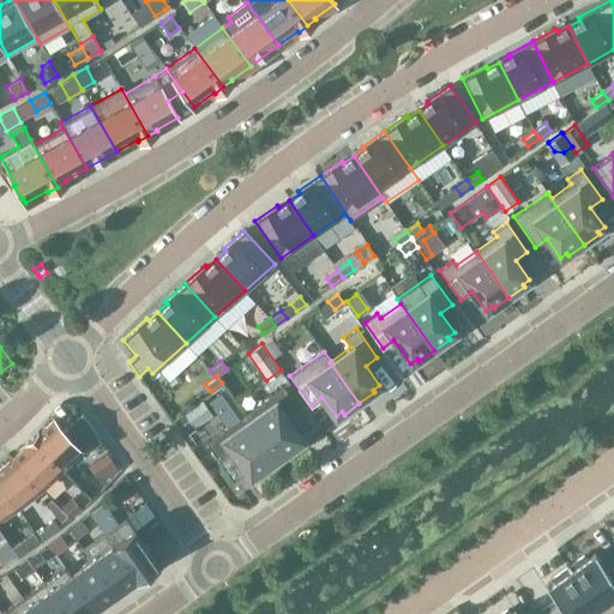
[(283,386),(245,414),(276,458),(283,453),(287,457),(302,446),(299,441),(302,440),(298,433),(311,425),(283,386)]
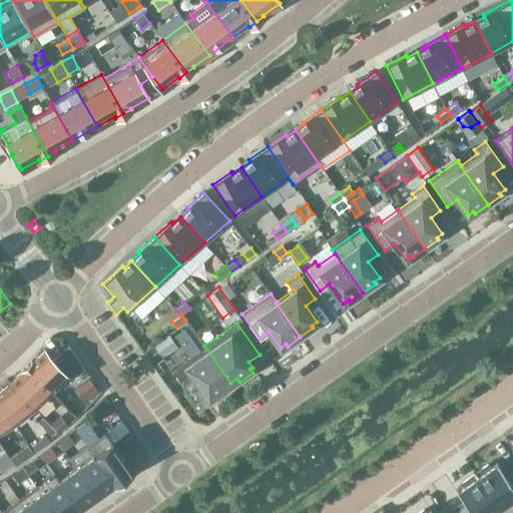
[(164,336),(153,345),(161,357),(173,349),(164,336)]
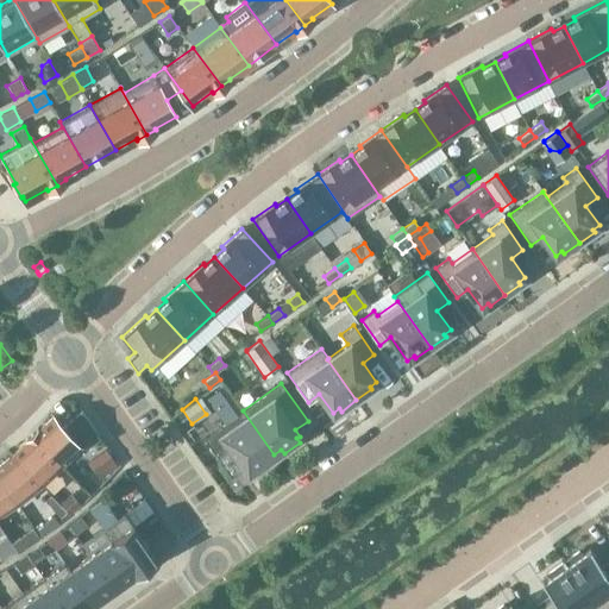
[(61,466),(96,432),(81,409),(62,426),(52,416),(38,429),(37,428),(31,434),(61,466)]
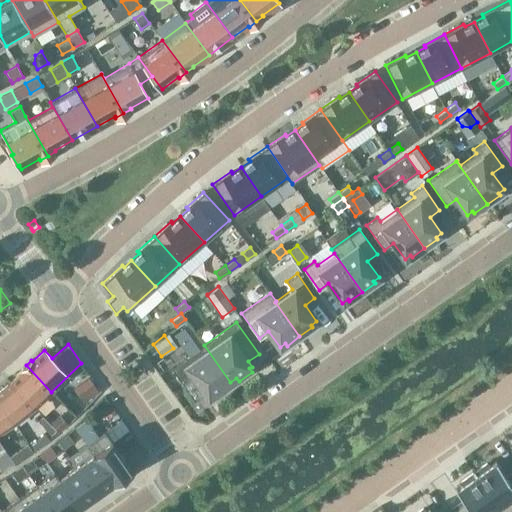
[(204,345),(171,368),(194,400),(205,393),(208,398),(211,396),(213,399),(226,390),(224,387),(230,382),(204,345)]
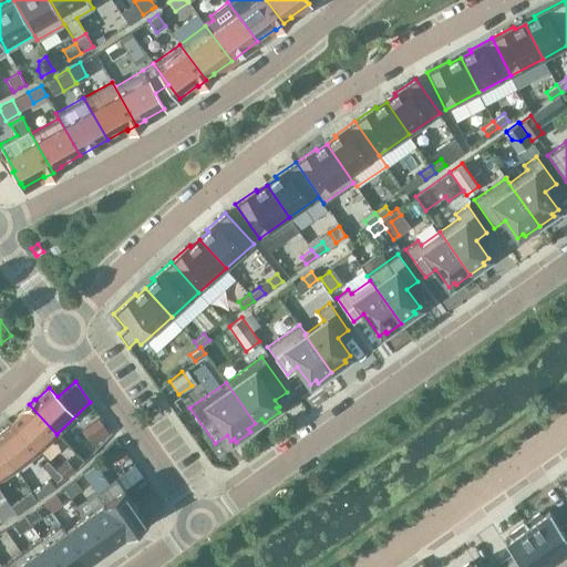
[(24,410),(11,423),(39,451),(57,434),(29,404),(23,409),(24,410)]
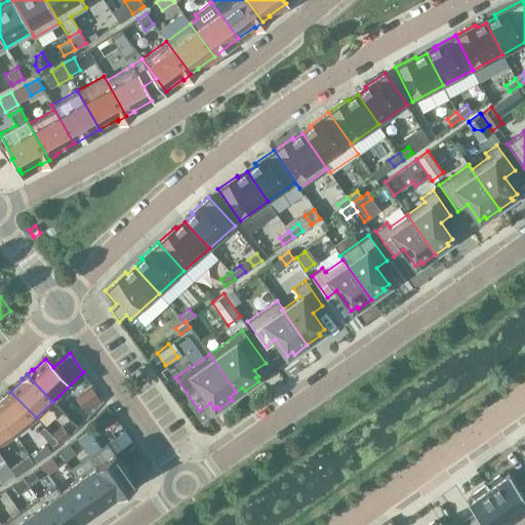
[(91,389),(80,397),(90,410),(102,402),(91,389)]
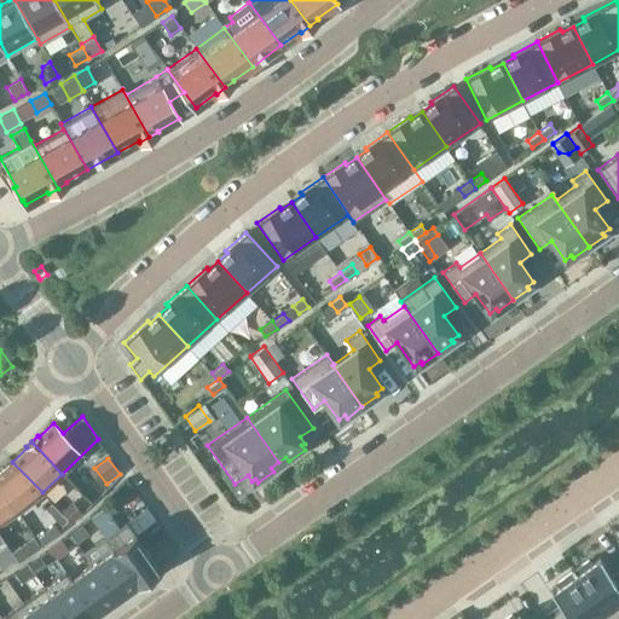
[(41,493),(42,492),(12,462),(0,470),(0,485),(18,513),(19,512),(41,493)]
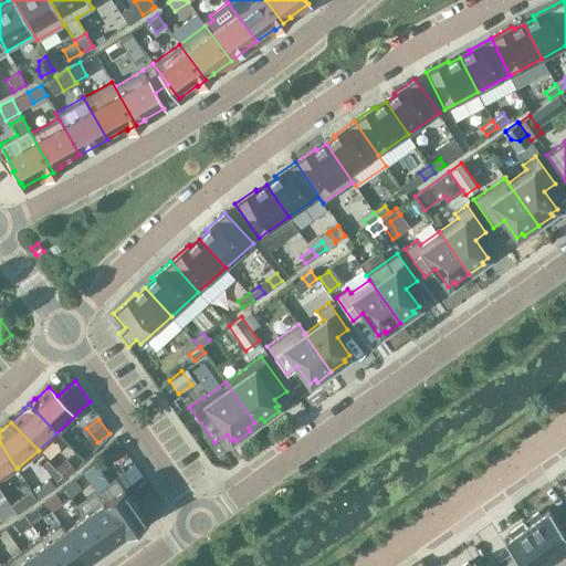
[(0,479),(17,469),(0,443),(0,479)]
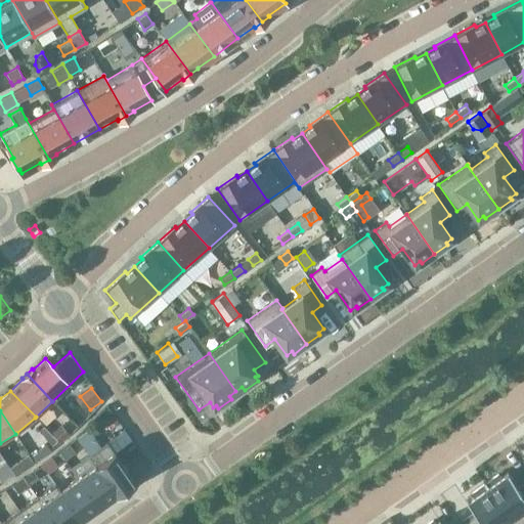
[(57,423),(49,432),(57,440),(59,442),(69,434),(57,423)]
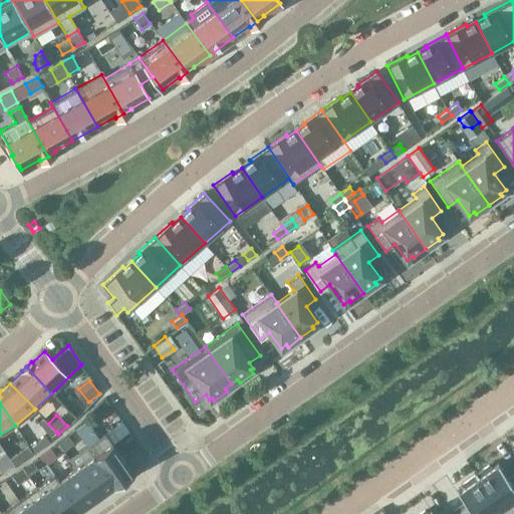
[(50,437),(56,432),(48,424),(42,418),(38,422),(50,437)]
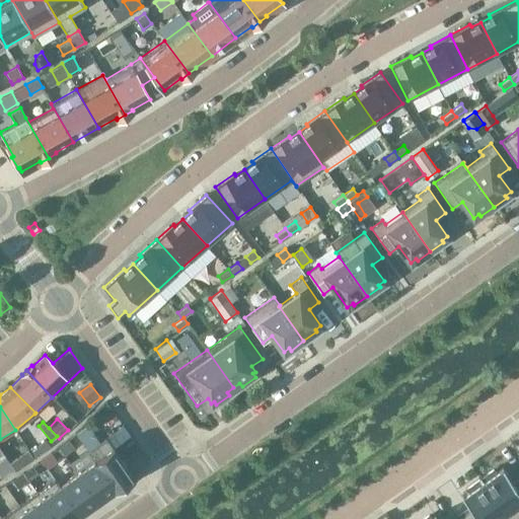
[(105,437),(113,447),(130,436),(122,425),(105,437)]
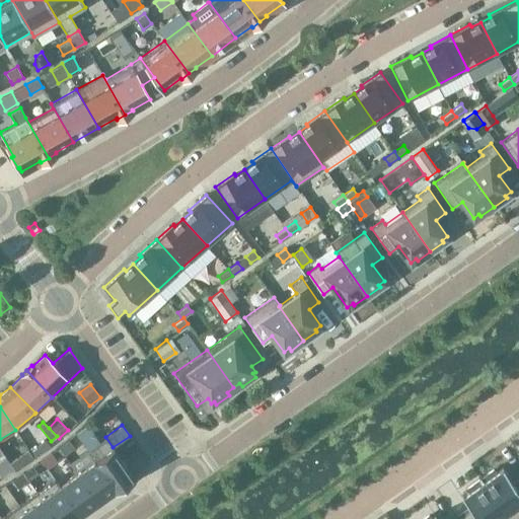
[(113,447),(105,437),(87,450),(116,491),(134,477),(113,447)]
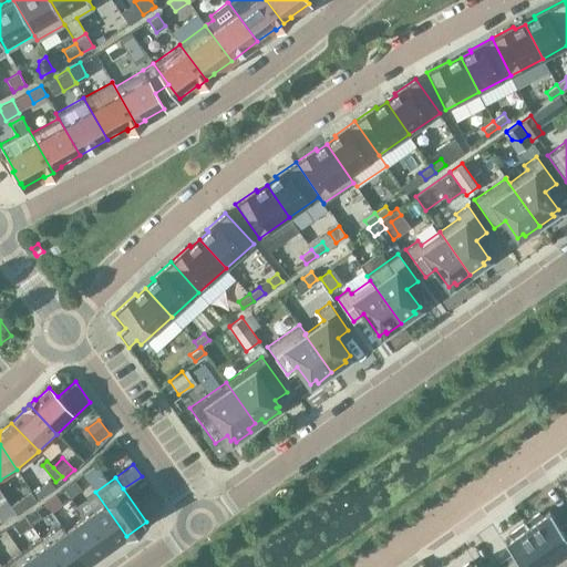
[(82,491),(74,480),(63,488),(71,498),(82,491)]
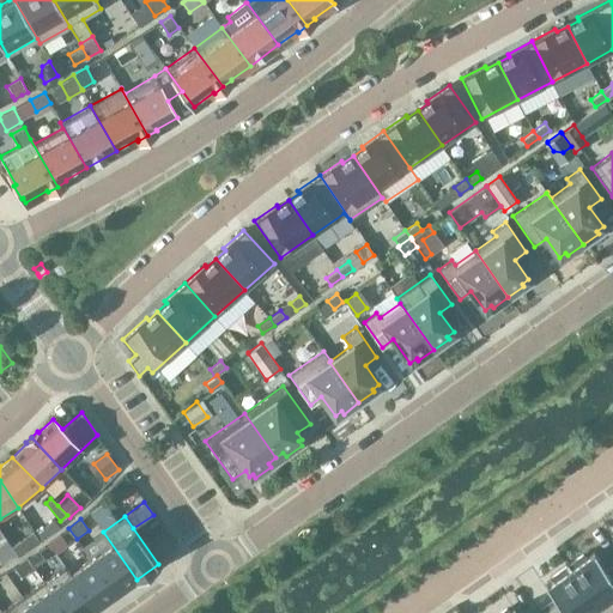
[(102,533),(110,544),(90,558),(115,593),(134,578),(135,580),(137,580),(103,532),(102,533)]
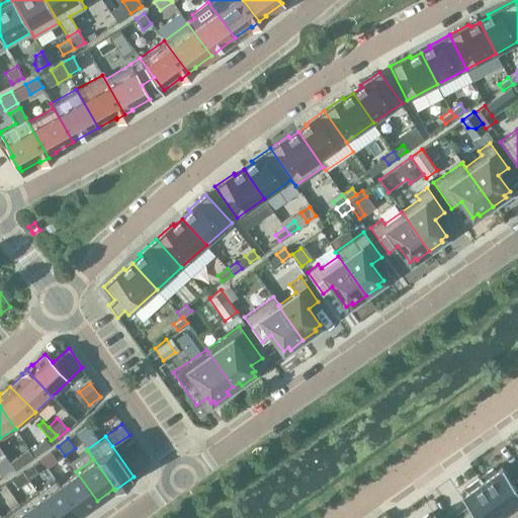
[(52,451),(51,452),(49,453),(41,458),(47,467),(58,459),(52,451)]
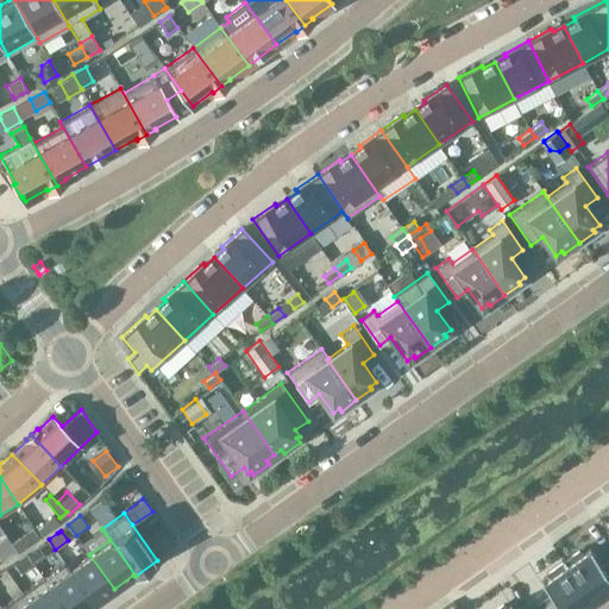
[(11,542),(12,545),(17,552),(24,547),(18,538),(11,542)]
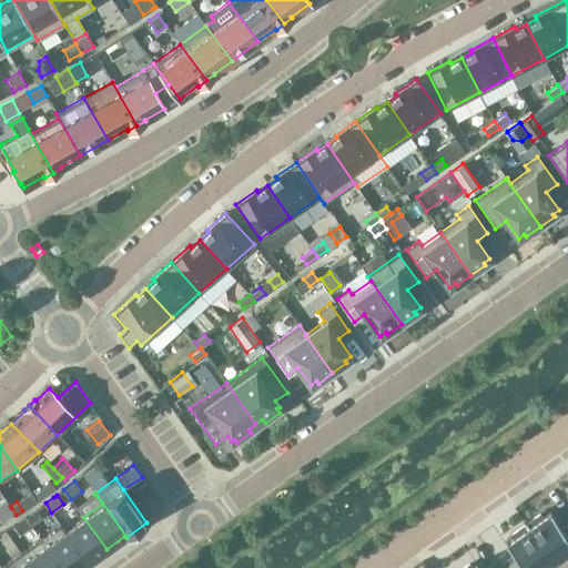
[(24,517),(29,524),(39,517),(34,510),(24,517)]
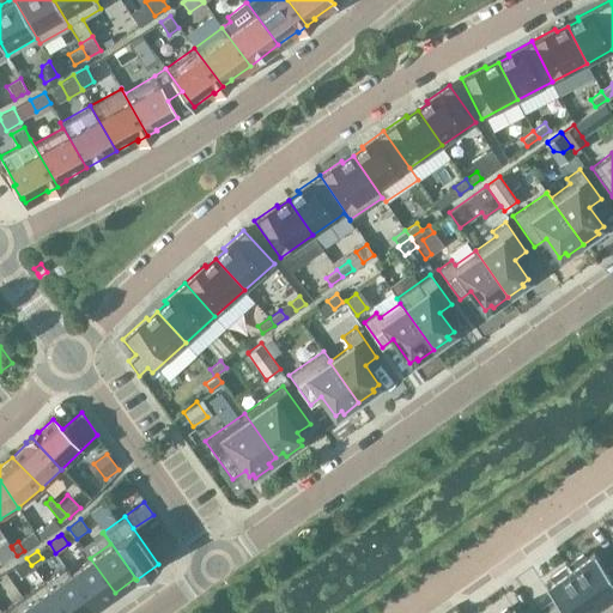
[(565,564),(600,612),(611,612),(612,612),(612,569),(608,572),(593,552),(592,552),(592,553),(584,558),(582,554),(568,565),(566,564),(565,564)]
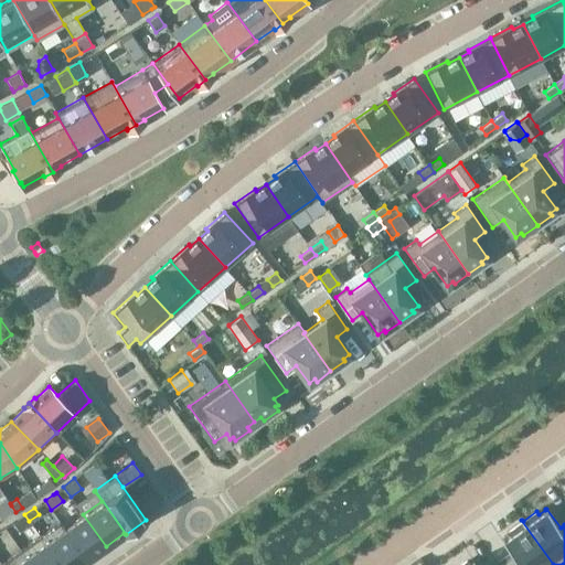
[(31,524),(29,521),(24,514),(12,523),(19,532),(31,524)]
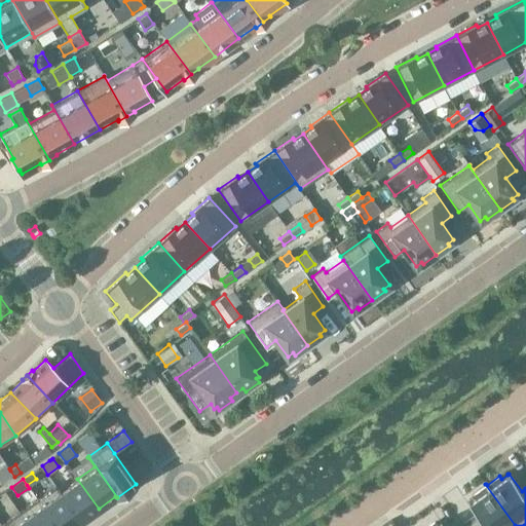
[(99,509),(77,479),(60,491),(55,485),(54,486),(80,522),(99,509)]
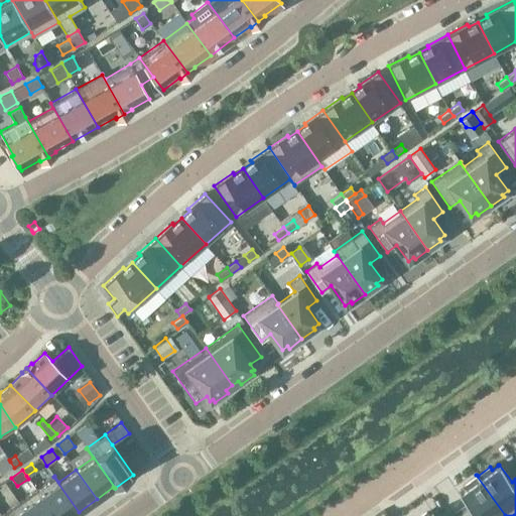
[(505,515),(476,475),(476,476),(477,477),(464,486),(466,488),(460,493),(460,492),(459,493),(468,506),(458,513),(459,515),(505,515)]
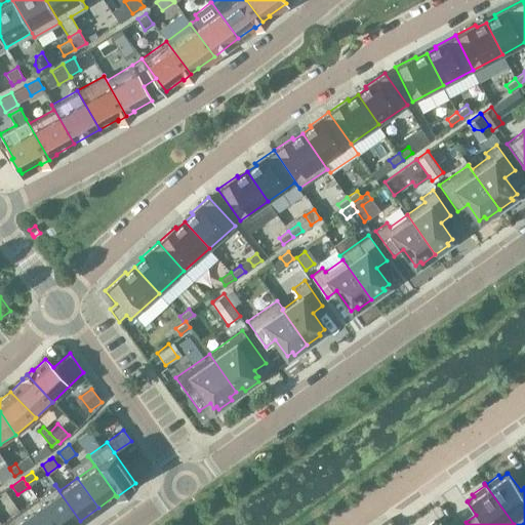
[(73,524),(80,521),(54,485),(37,497),(55,524),(73,524)]
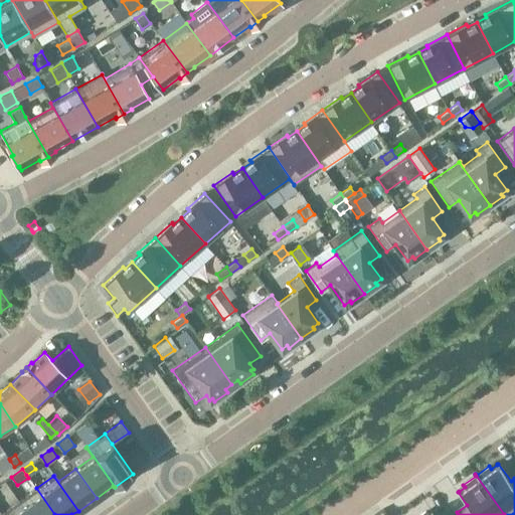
[(54,514),(36,488),(18,501),(28,514),(54,514)]
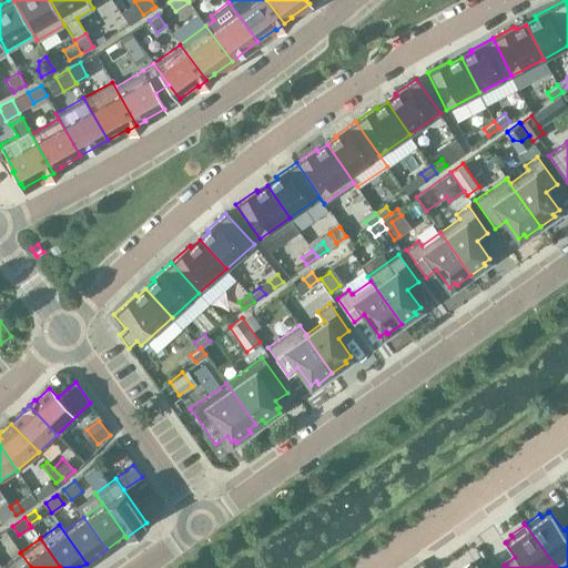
[(31,567),(20,553),(0,566),(1,567),(31,567)]
